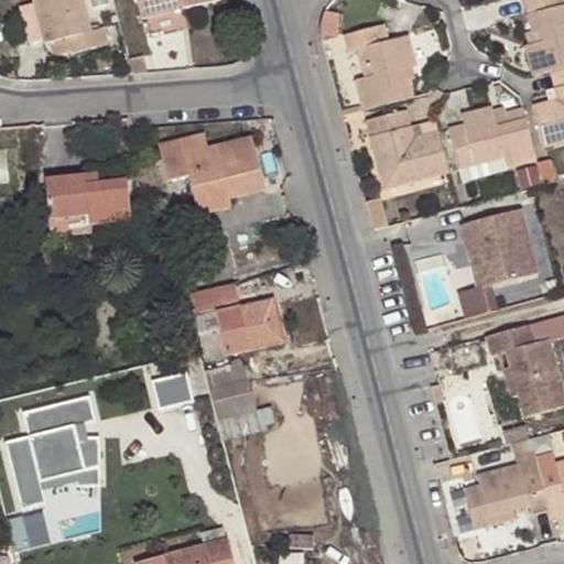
[(31,0),(33,3),(42,40),(43,43),(61,39),(82,33),(86,50),(108,44),(102,28),(90,31),(82,0),(31,0)]
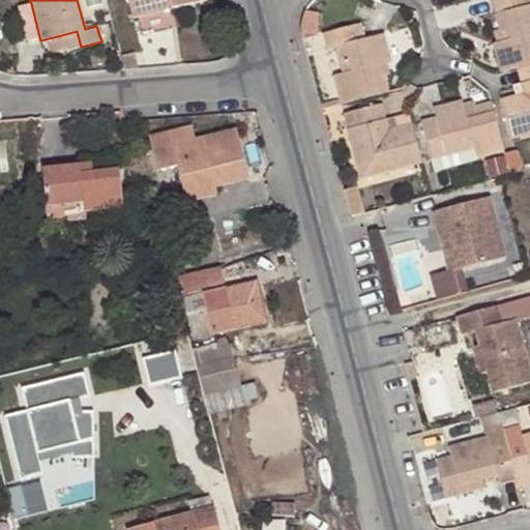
[(127,0),(133,20),(204,0),(127,0)]
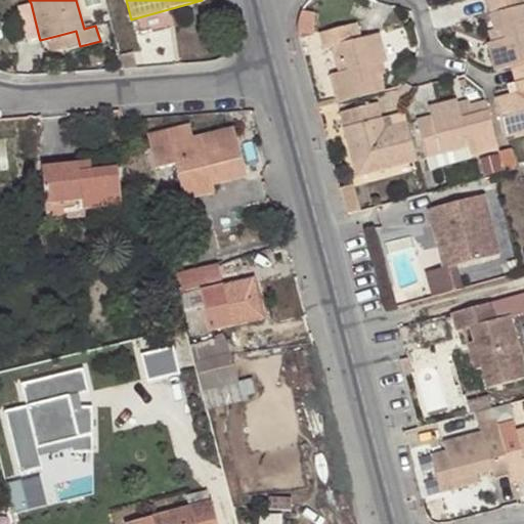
[(486,44),(493,72),(511,68),(523,63),(523,0),(484,0),(492,30),(495,42),(490,42),(486,44)]
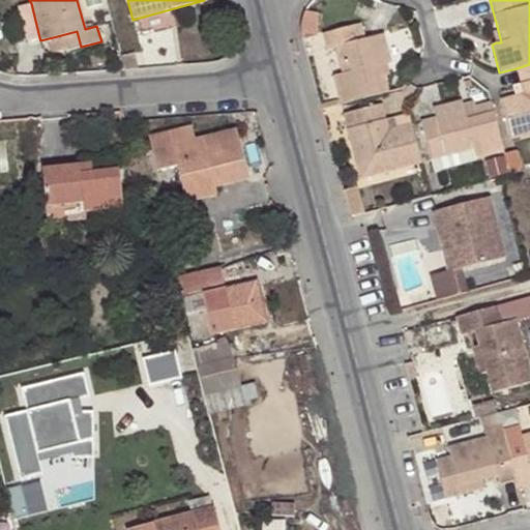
[(39,37),(31,3),(24,4),(32,39),(39,37)]
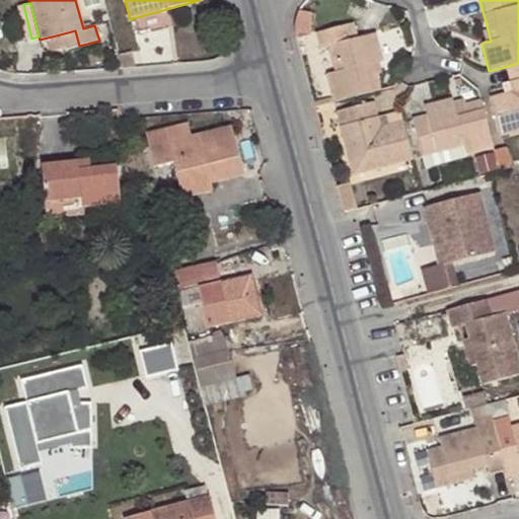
[(326,74),(334,102),(380,90),(375,75),(372,63),(378,62),(382,61),(375,33),(356,39),(353,23),(315,32),(318,49),(328,46),(335,72),(326,74)]
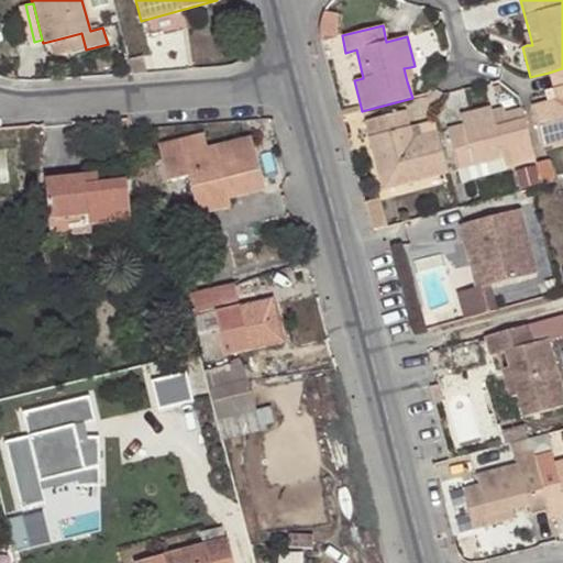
[(522,33),(527,45),(532,45),(529,32),(522,33)]
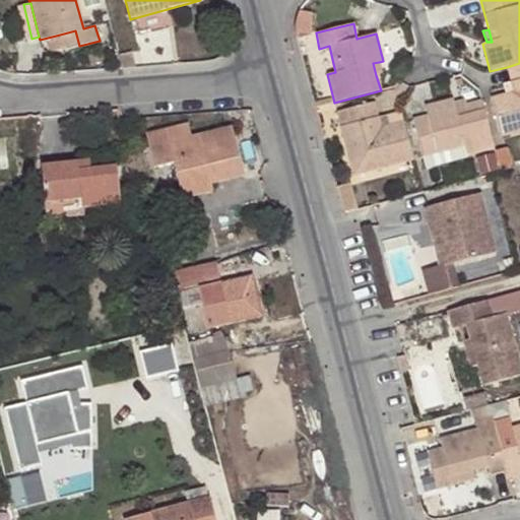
[(60,51),(79,46),(75,30),(56,36),(60,51)]
